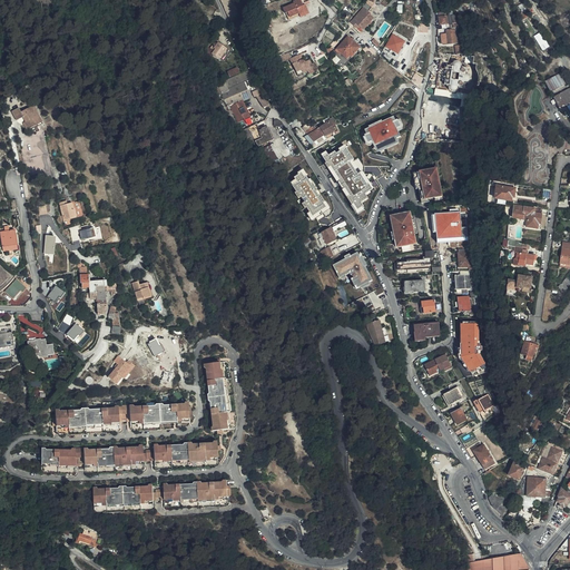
[(285,13),(286,13),(288,12),(291,17),(298,13),(300,16),(301,17),(310,12),(305,5),(303,6),(300,0),(297,0),(294,2),(294,3),(283,9),(285,13)]
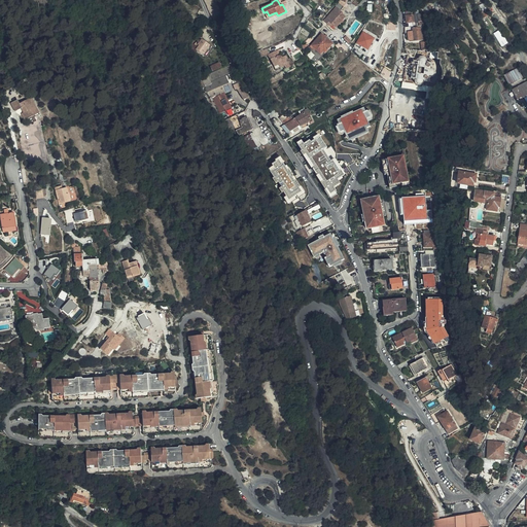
[(349,0),(346,5),(345,6),(353,12),(359,4),(355,1),(355,0),(349,0)]
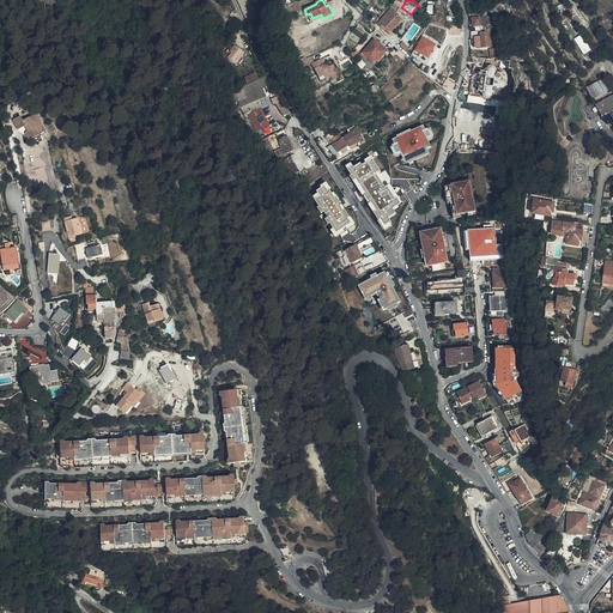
[(378,24),(384,30),(386,29),(390,32),(401,20),(398,17),(399,16),(392,10),(378,24)]
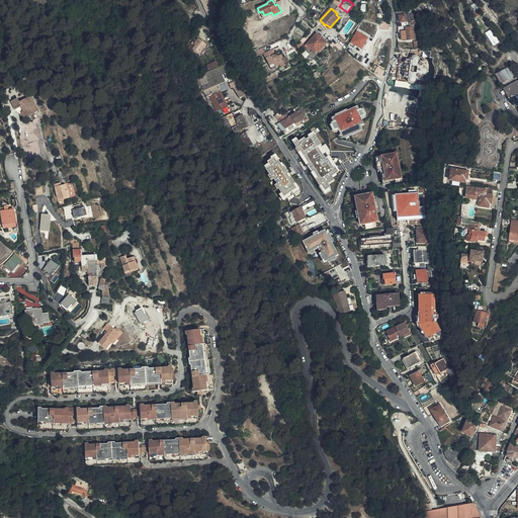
[(381,20),(380,27),(389,29),(390,22),(381,20)]
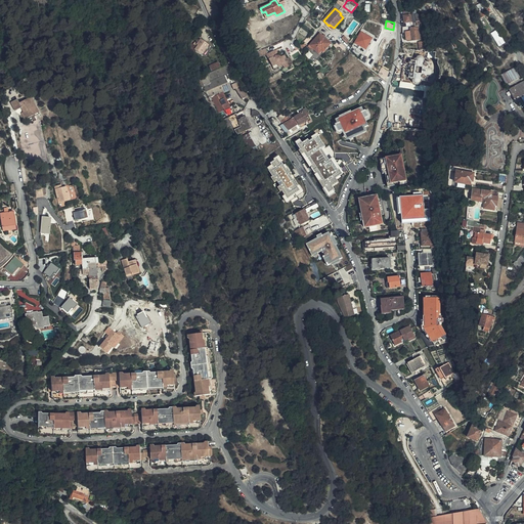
[(420,39),(418,27),(410,27),(412,40),(420,39)]
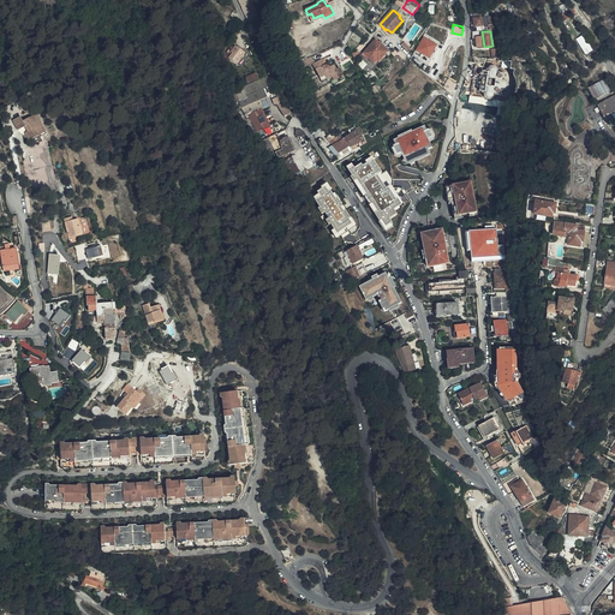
[(577,39),(585,54),(593,51),(584,34),(577,39)]
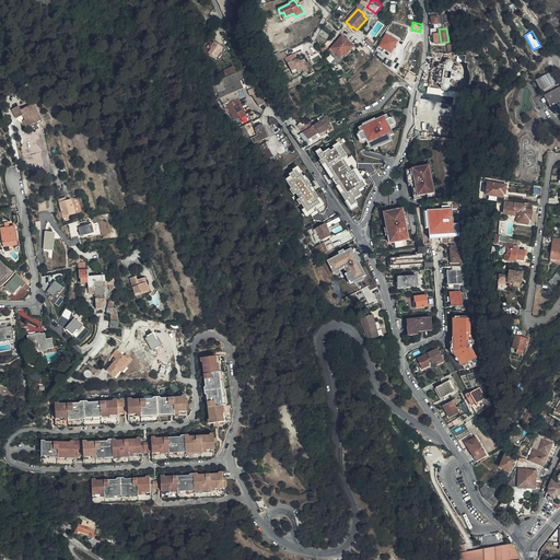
[(391,53),(397,41),(386,35),(380,46),(391,53)]
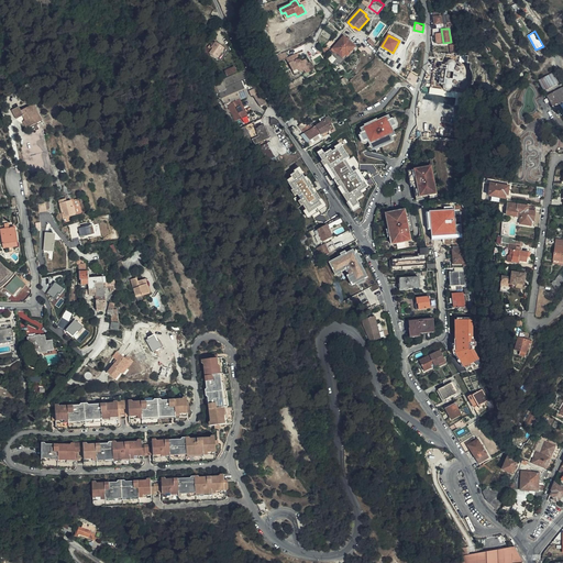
[(356,47),(344,36),(331,50),(342,59),(349,53),(350,54),(351,54),(356,47)]
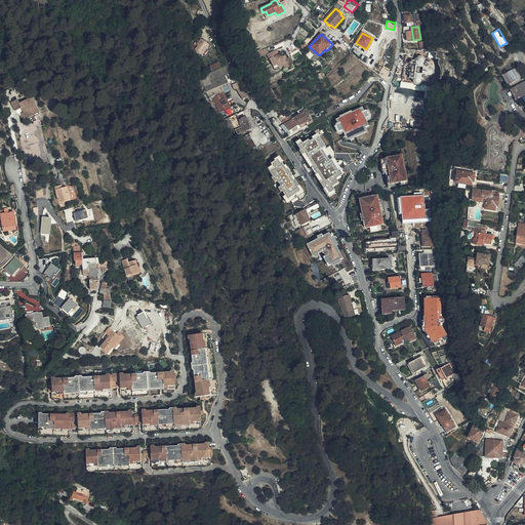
[(351,42),(345,36),(341,40),(347,45),(351,42)]
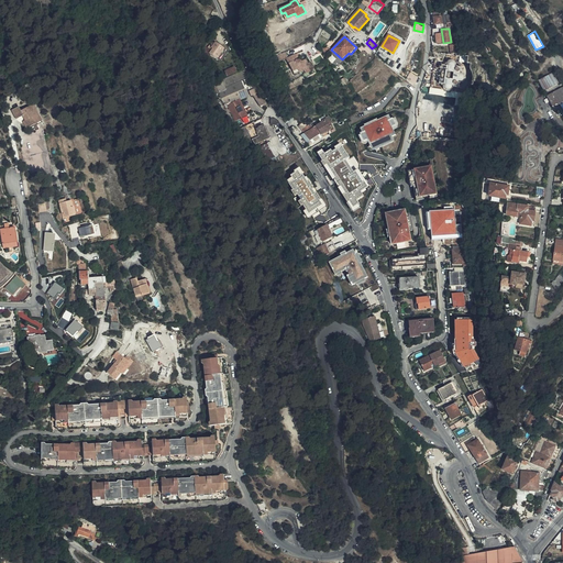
[(210,50),(205,45),(201,50),(206,57),(210,53),(217,58),(224,47),(216,42),(210,50)]
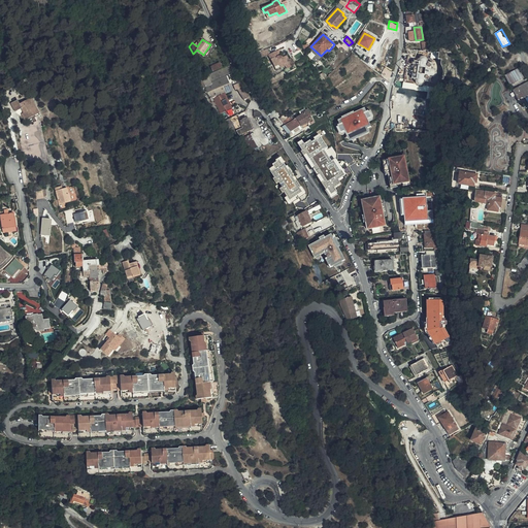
[(208,55),(215,47),(211,45),(205,52),(208,55)]
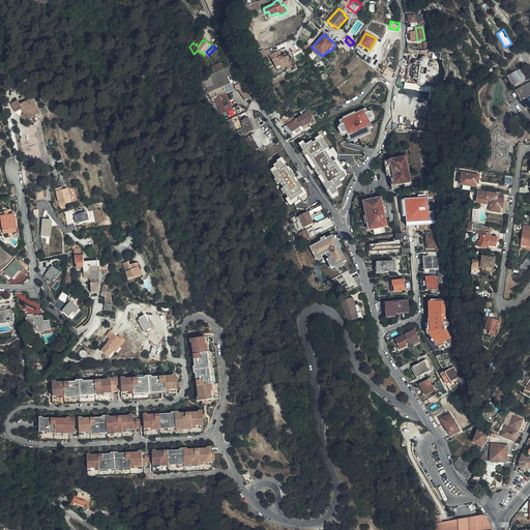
[(269,52),(259,57),(261,61),(270,55),(269,52)]
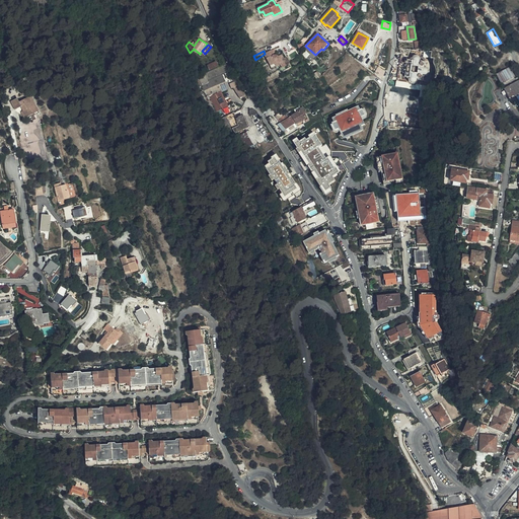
[(272,52),(264,56),(272,70),(281,66),(286,63),(284,59),(282,55),(278,58),(277,58),(277,57),(276,57),(276,56),(275,56),(274,56),(273,55),(272,52)]
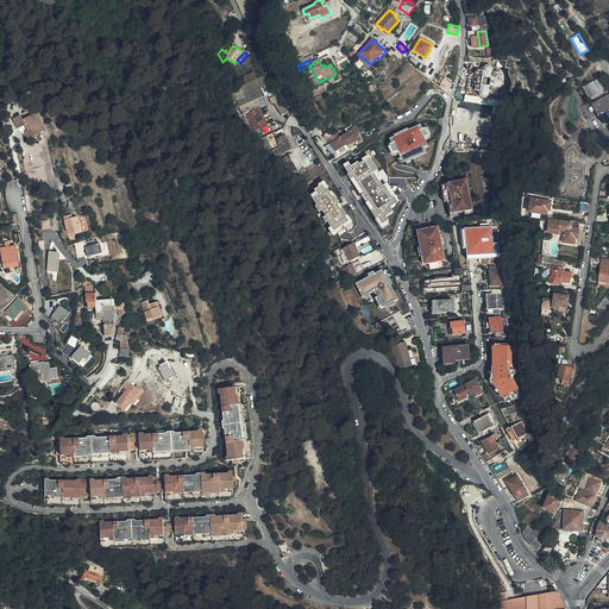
[(471,93),(497,96),(502,70),(476,66),(471,93)]
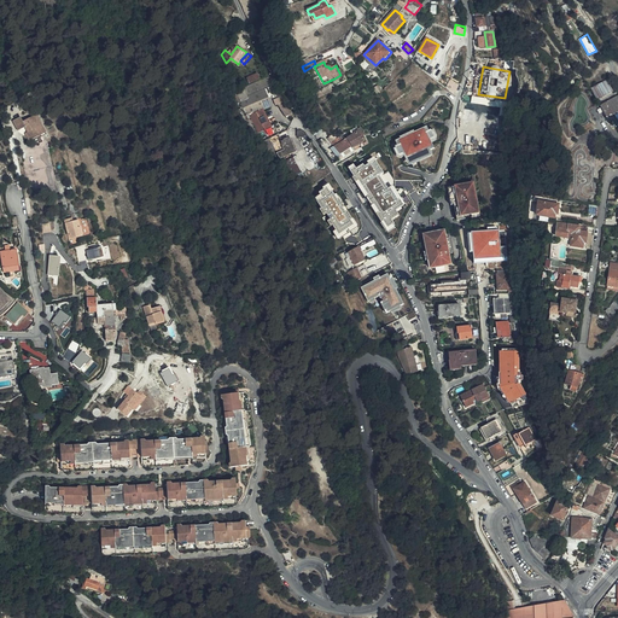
[(343,68),(338,70),(340,75),(334,79),(336,82),(347,76),(343,68)]
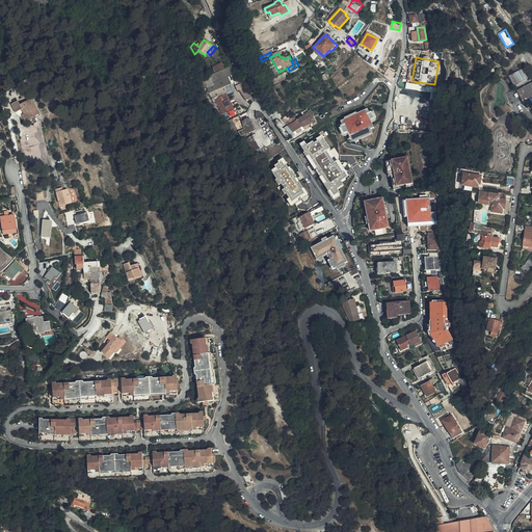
[(228,77),(225,74),(234,71),(232,65),(198,81),(202,87),(206,86),(213,100),(215,98),(222,113),(228,111),(232,118),(233,118),(240,115),(236,106),(234,107),(227,94),(233,90),(228,77)]
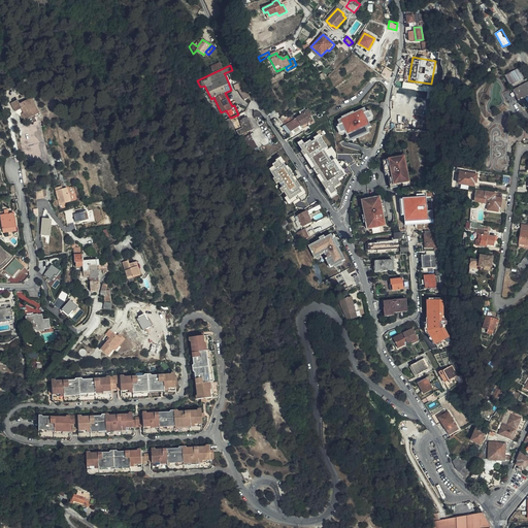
[(524,78),(518,69),(504,76),(509,87),(524,78)]
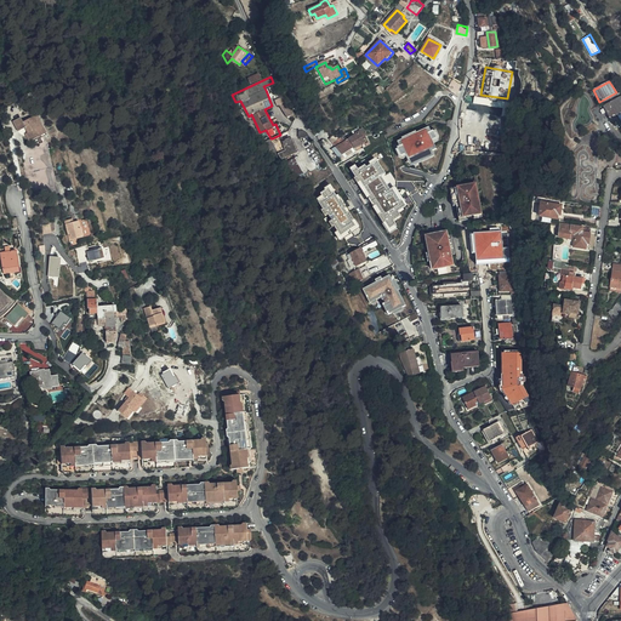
[(459,97),(460,91),(454,86),(450,91),(459,97)]
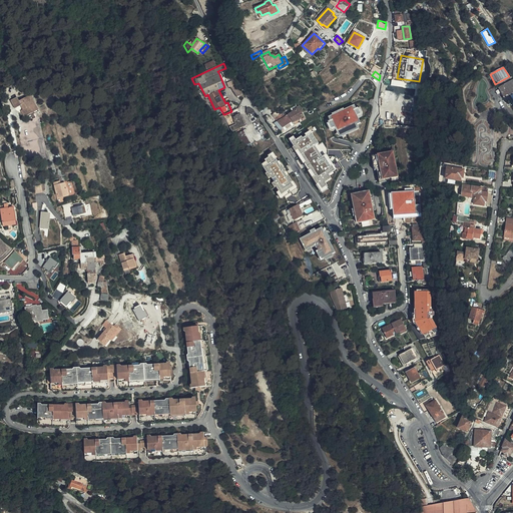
[(507,95),(512,92),(512,79),(497,88),(502,97),(506,95),(507,95)]
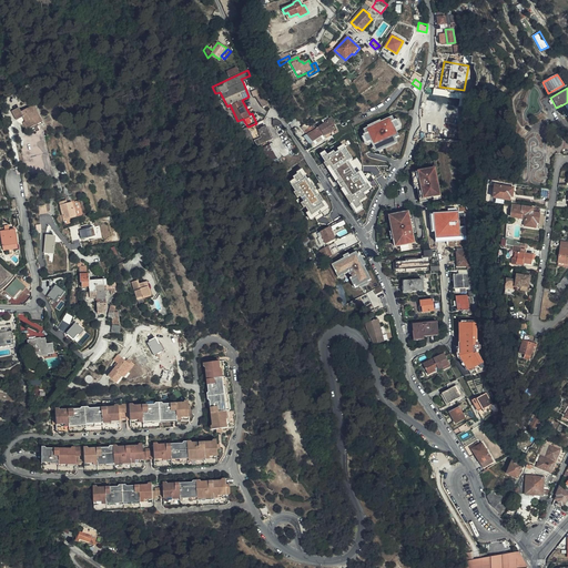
[(263,107),(269,103),(262,92),(256,97),(263,107)]
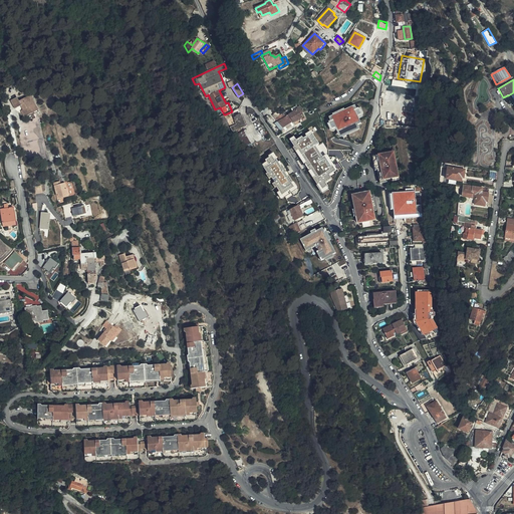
[(253,88),(248,91),(253,100),(259,96),(253,88)]
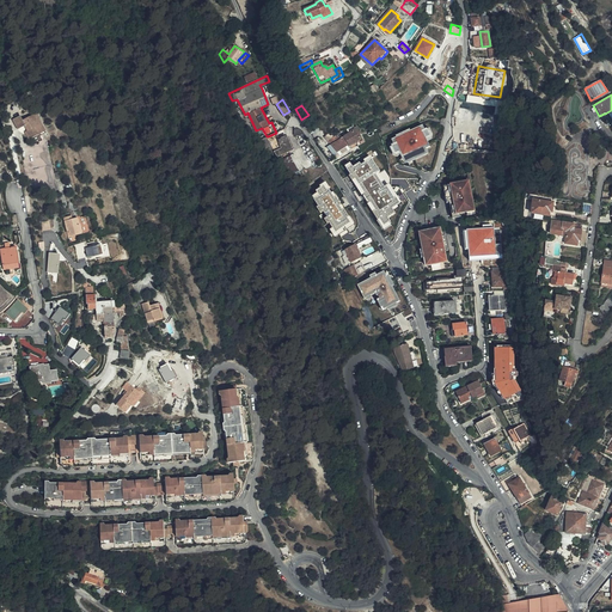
[(19,116),(12,120),(17,129),(24,126),(28,124),(30,129),(26,130),(23,132),(26,139),(40,133),(41,135),(43,134),(44,134),(40,123),(40,124),(35,114),(22,120),(19,116)]
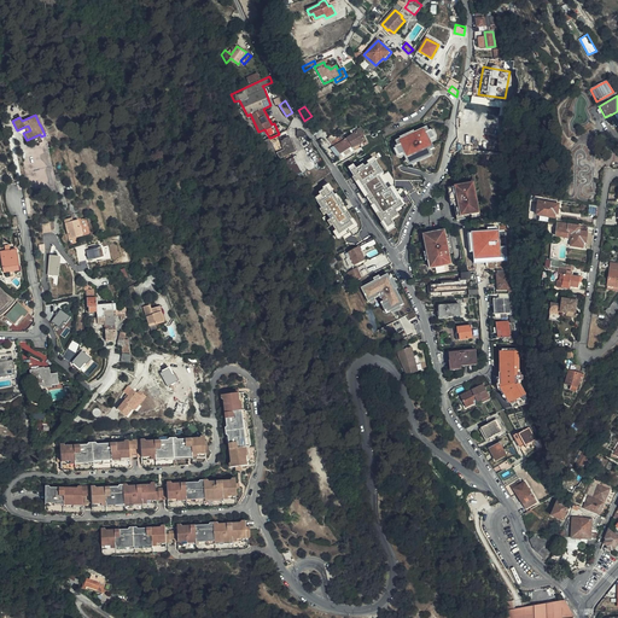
[(432,122),(425,126),(430,133),(430,134),(437,130),(432,122)]
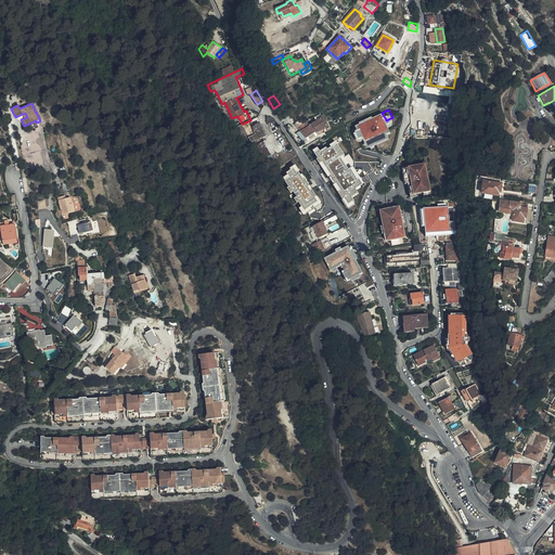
[(355,138),(386,119),(382,113),(377,116),(351,131),(355,138)]
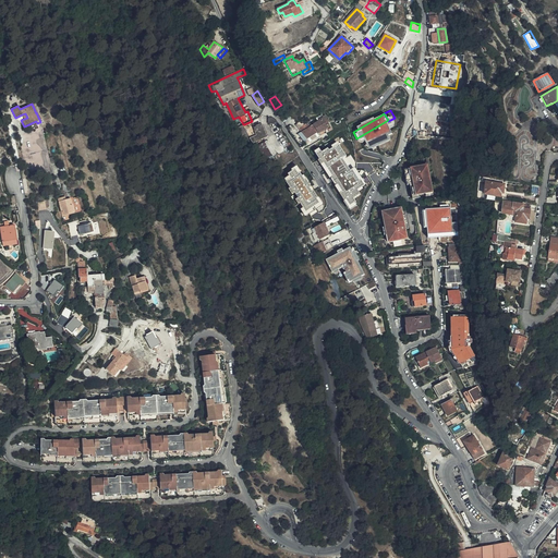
[(326,118),(315,123),(313,125),(308,128),(313,135),(318,132),(319,132),(330,125),(326,118)]
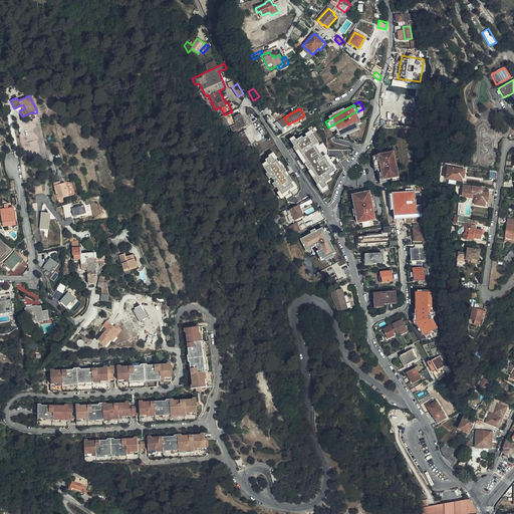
[(357,111),(357,110),(328,127),(330,130),(337,129),(347,126),(361,118),(357,111)]
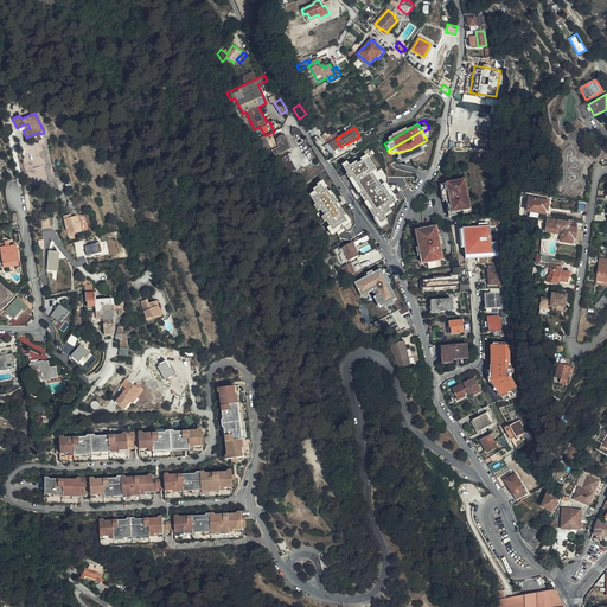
[(274,132),(266,135),(268,141),(275,154),(285,151),(291,148),(285,134),(276,138),(274,132)]
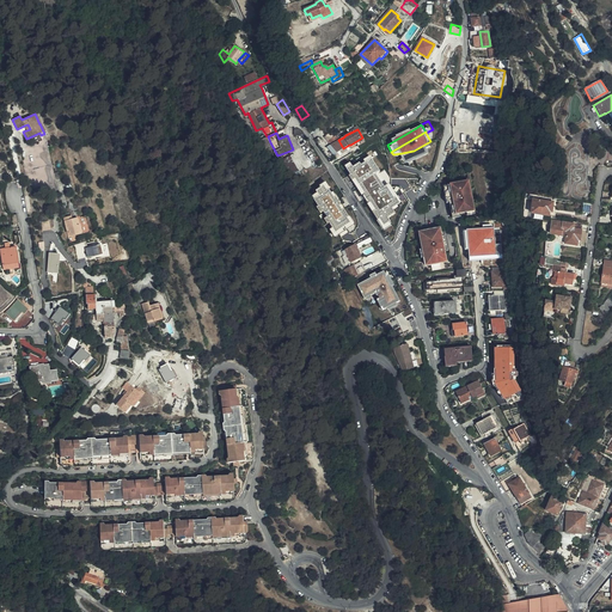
[(378,155),(386,153),(381,136),(380,134),(373,135),(378,155)]
